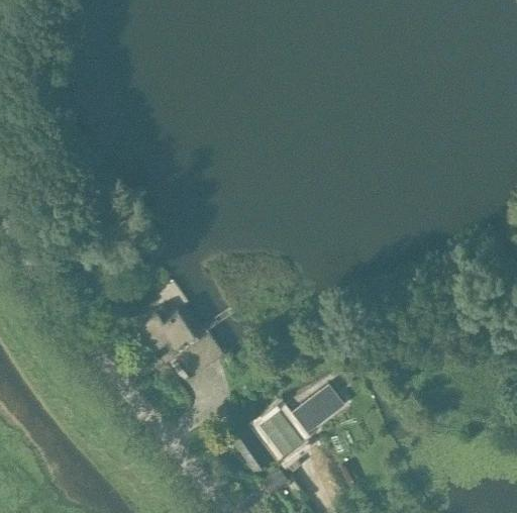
[(189,380),(218,360),(223,355),(208,333),(198,340),(178,311),(163,320),(157,311),(136,325),(153,349),(164,342),(189,380)]
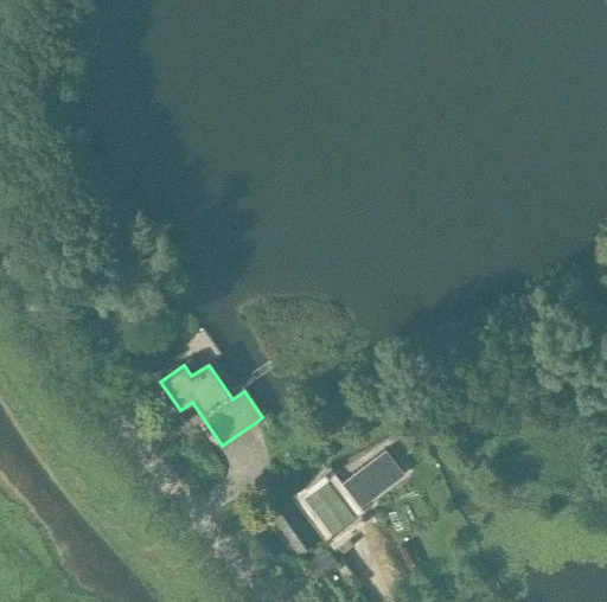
[(402,475),(385,453),(344,485),(360,507),(402,475)]
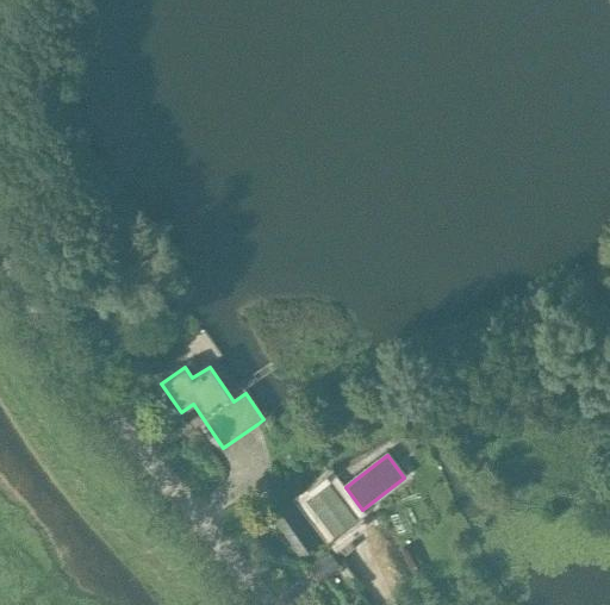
[(358,523),(329,486),(306,503),(335,540),(358,523)]
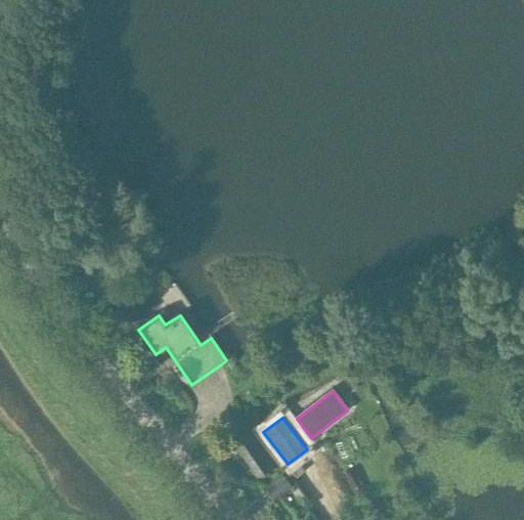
[(273,467),(250,434),(232,445),(256,479),(273,467)]
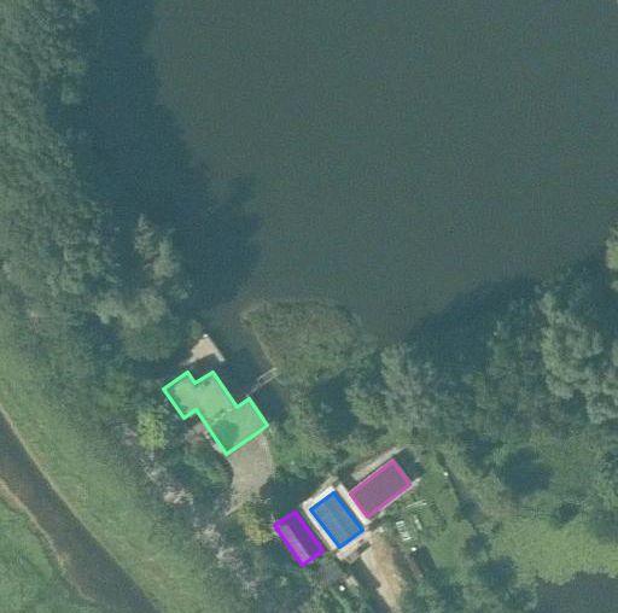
[(344,574),(333,562),(313,578),(324,591),(344,574)]
